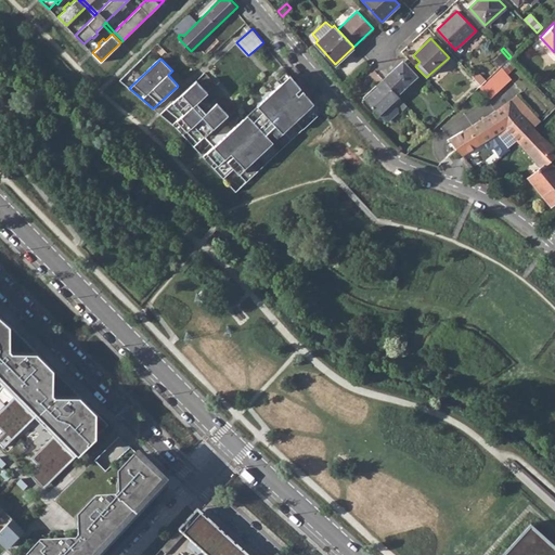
[(416,75),(402,60),(383,78),(397,93),(416,75)]
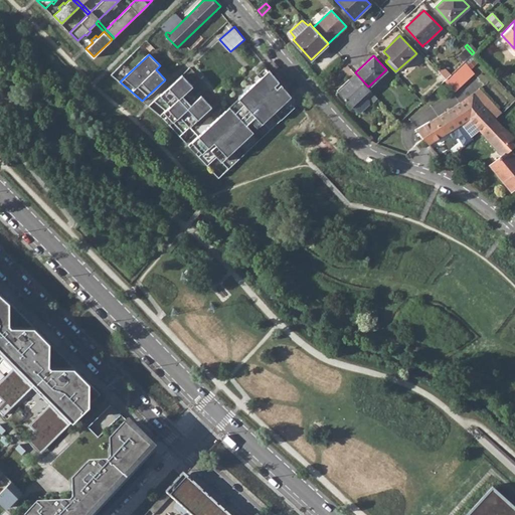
[(451,73),(444,66),(440,70),(441,71),(446,78),(451,73)]
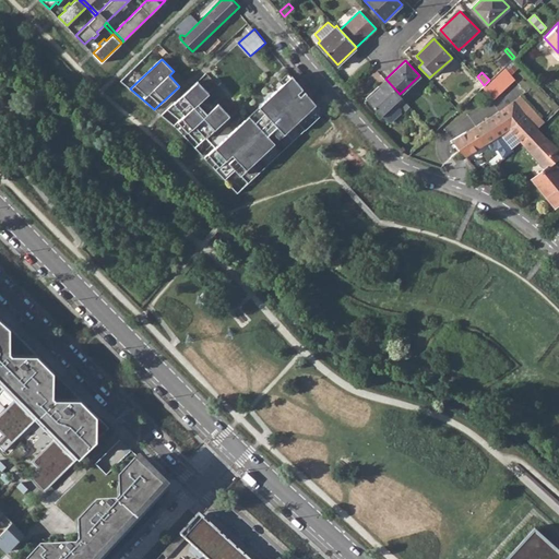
[(256,121),(250,115),(204,157),(225,179),(235,170),(248,183),(320,117),(312,108),(300,95),(298,93),(302,88),(292,76),(260,106),(265,113),(256,121)]
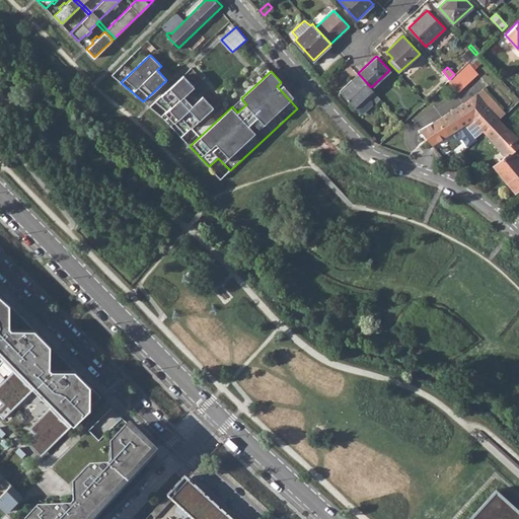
[(371,87),(358,73),(352,79),(353,80),(341,92),(359,110),(363,110),(371,102),(371,98),(367,93),(366,92),(371,87)]
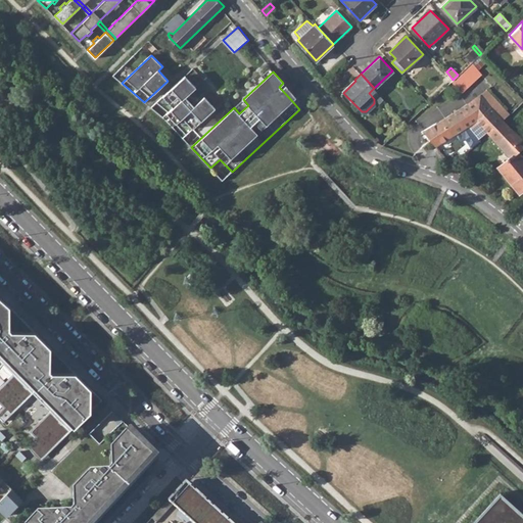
[(185,76),(157,101),(169,112),(162,117),(182,138),(216,107),(204,96),(200,100),(194,105),(192,103),(188,99),(186,96),(192,91),(196,87),(185,76)]
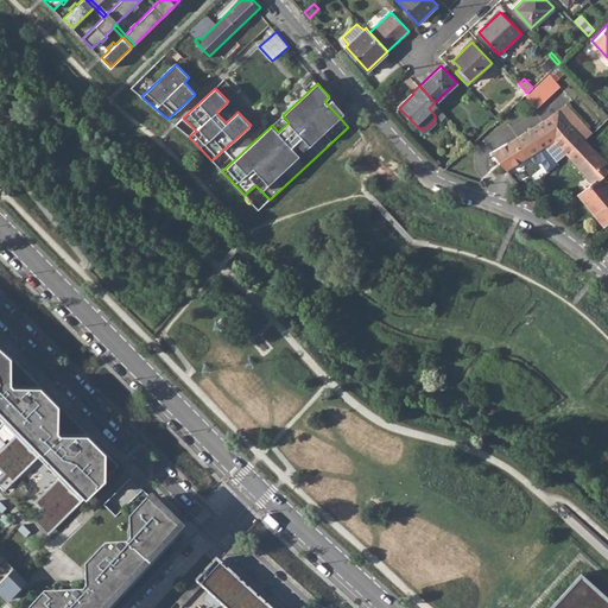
[(331,100),(327,103),(340,118),(344,114),(331,100)]
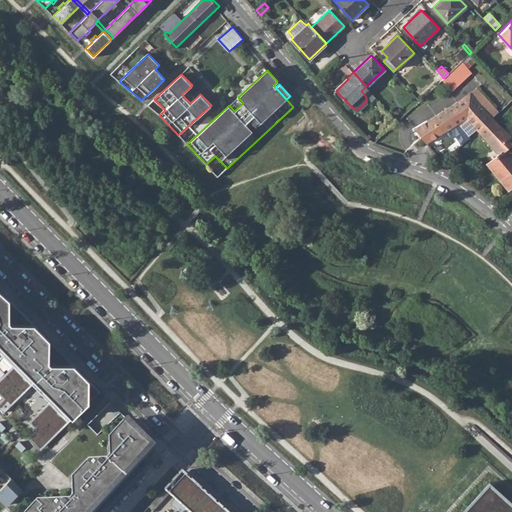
[(485,110),(492,117),(498,112),(476,87),(470,92),(479,105),(485,110)]
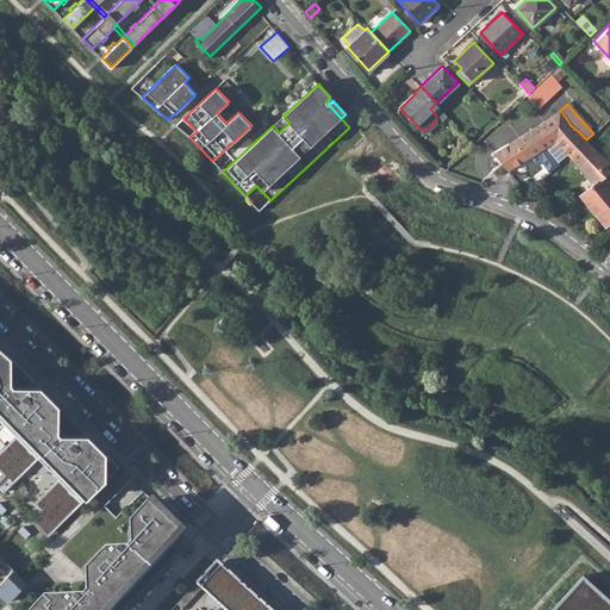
[(234,117),(224,106),(217,112),(219,116),(223,113),(226,118),(224,120),(226,123),(234,117)]
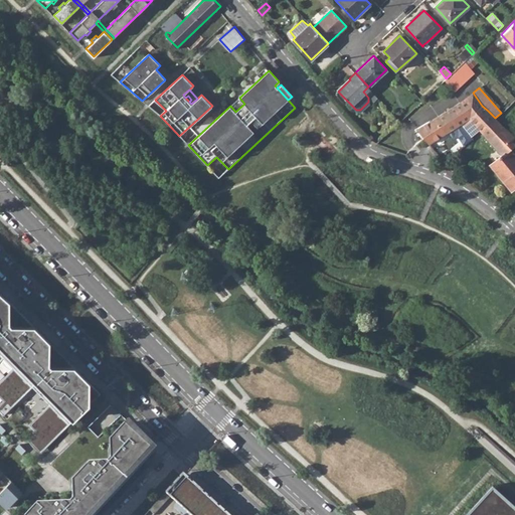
[(482,106),(473,93),(460,102),(416,129),(428,143),(461,123),(472,136),(480,129),(475,124),(488,111),(482,106)]
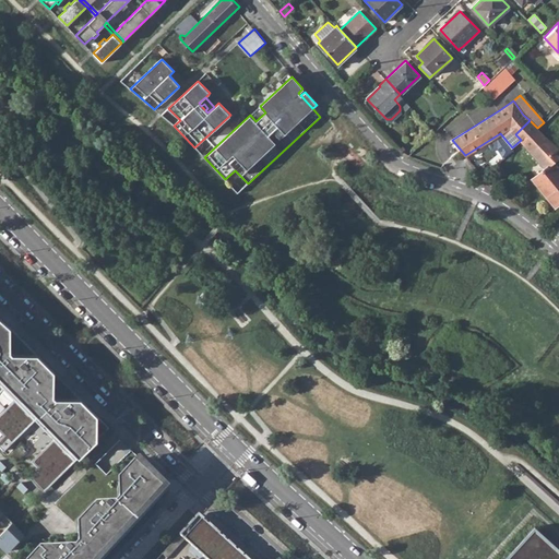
[(537,128),(530,120),(515,134),(521,140),(526,146),(540,131),(537,128)]
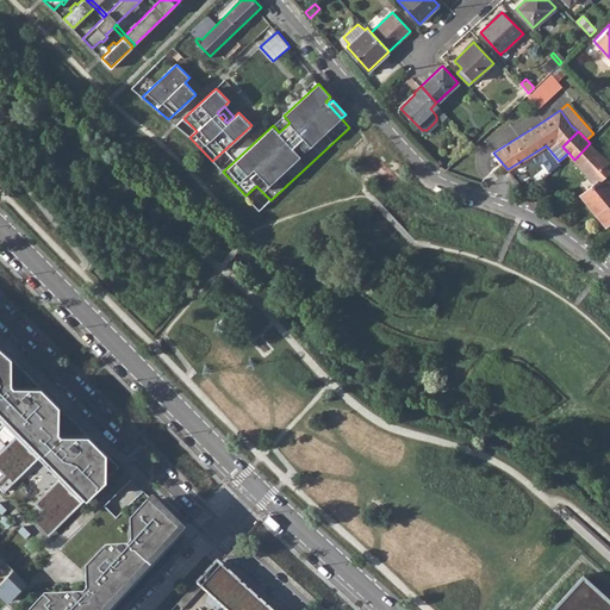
[(460,145),(465,151),(473,143),(468,137),(460,145)]
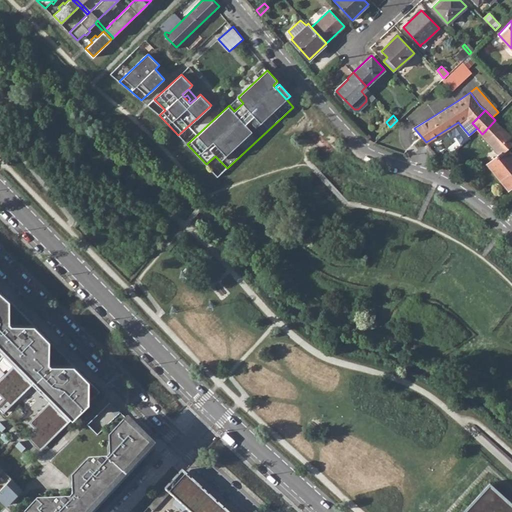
[(511,144),(511,137),(495,120),(482,134),(500,153),(487,163),(508,188),(511,184),(511,153),(507,148),(511,144)]
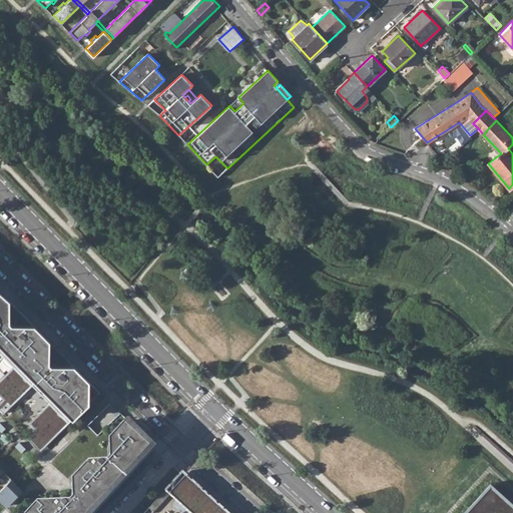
[(0,360),(4,357),(14,367),(0,380),(0,383),(10,393),(3,400),(0,403),(0,411),(4,415),(32,386),(36,383),(53,400),(49,403),(29,424),(36,431),(39,433),(34,438),(44,447),(100,393),(9,301),(0,292),(0,360)]
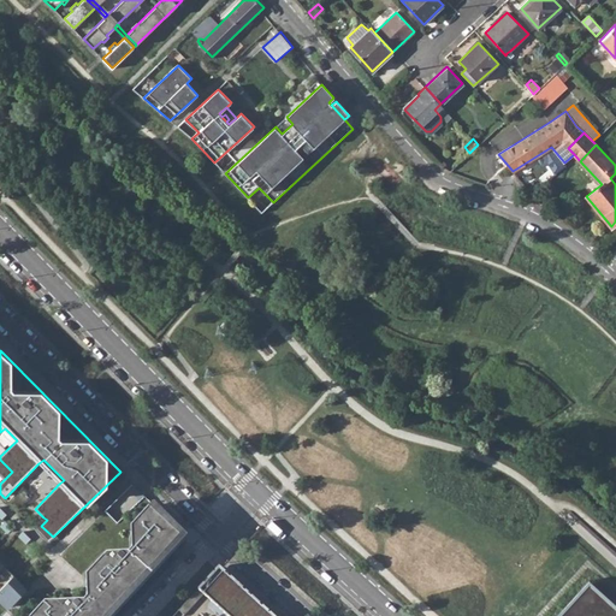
[(12,472),(0,460),(0,475),(4,480),(12,472)]
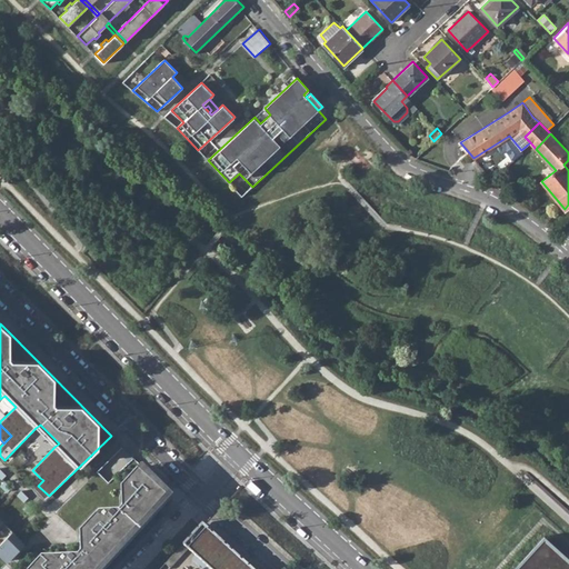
[(55,447),(59,443),(40,425),(36,428),(55,447)]
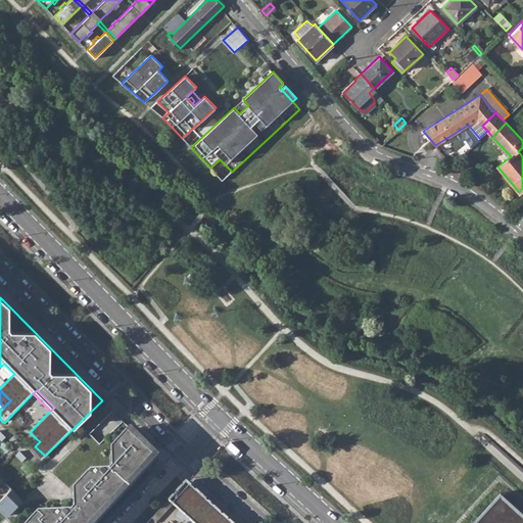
[(31,506),(13,522),(97,522),(158,458),(127,425),(106,445),(106,465),(104,467),(85,467),(66,485),(66,504),(64,507),(31,506)]
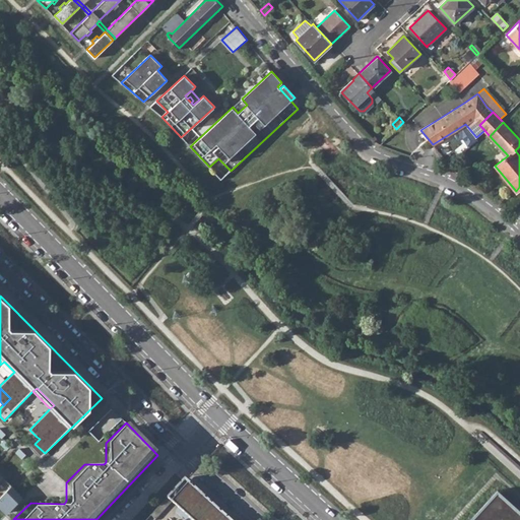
[(35,444),(40,439),(37,437),(28,445),(41,457),(45,453),(35,444)]
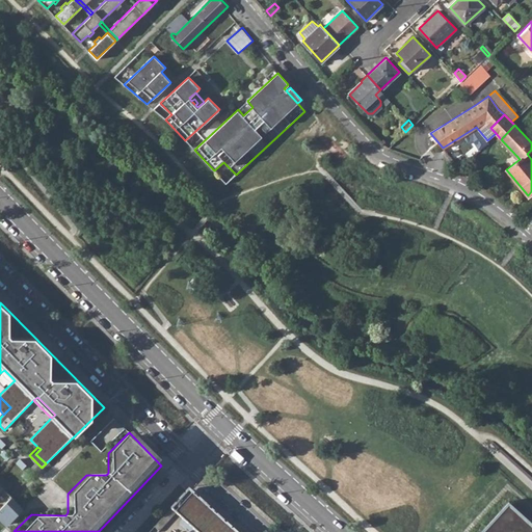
[(235,531),(201,500),(200,501),(187,490),(149,531),(235,531)]
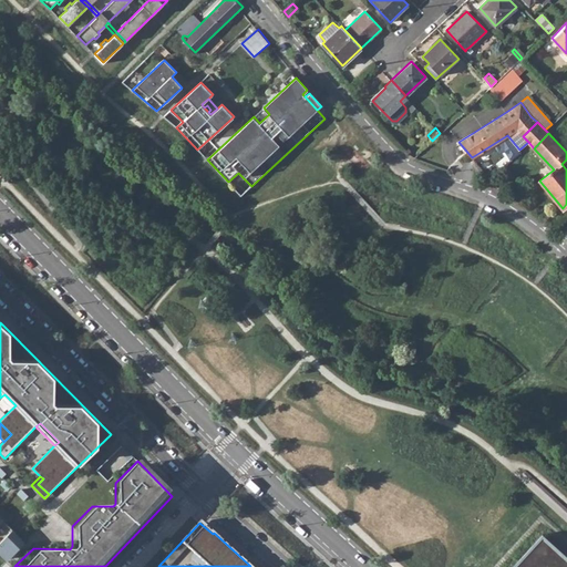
[(0,548),(16,533),(8,525),(0,533),(0,548)]
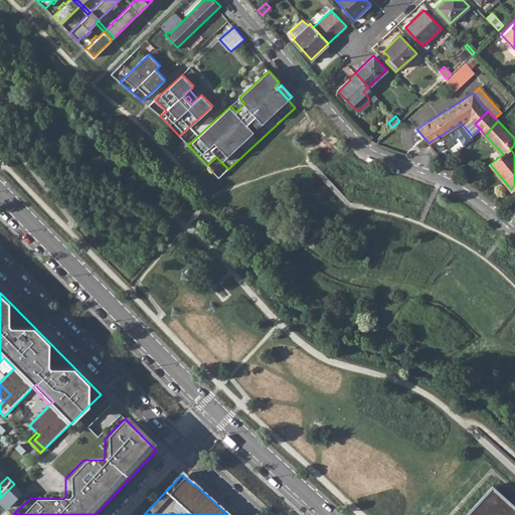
[(514,514),(514,505),(492,485),(464,514),(514,514)]
